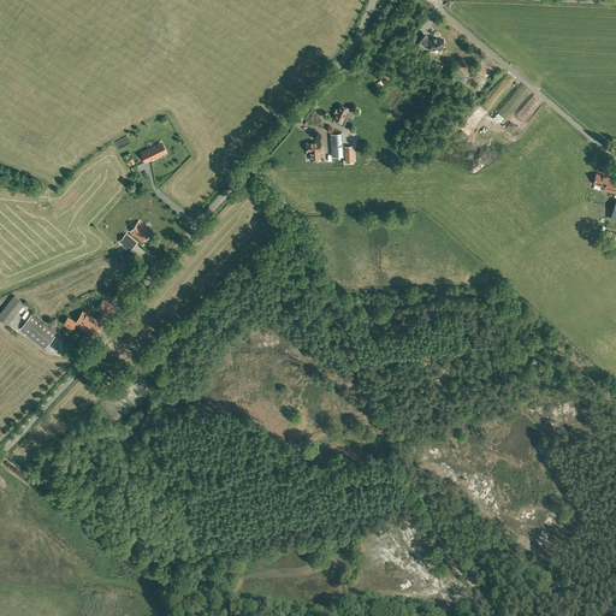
[(415,40),(416,41),(420,45),(421,42),(426,47),(428,46),(428,49),(442,48),(442,46),(444,45),(443,39),(428,40),(426,37),(427,36),(422,31),(415,40)]
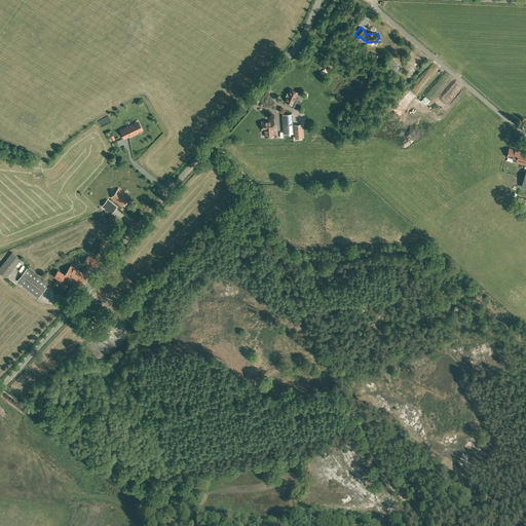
[(403,69),(397,65),(397,63),(391,59),(387,64),(389,65),(387,67),(395,72),(395,71),(400,74),(403,69)]
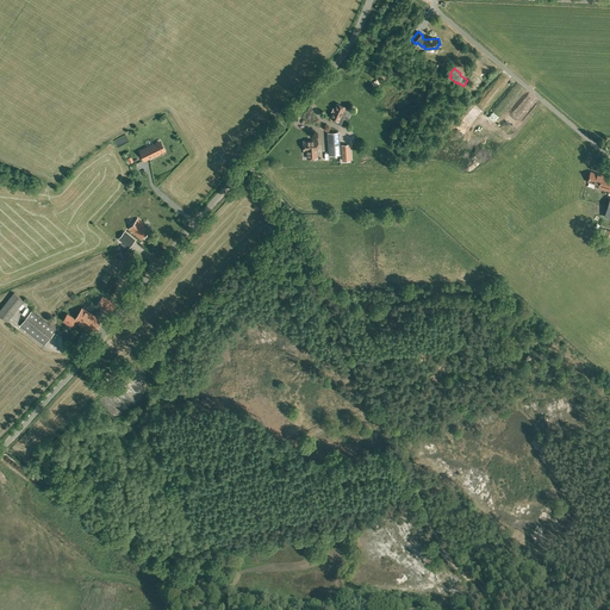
[(340,125),(344,117),(341,116),(346,107),(337,104),(330,117),(337,120),(336,123),(340,125)]
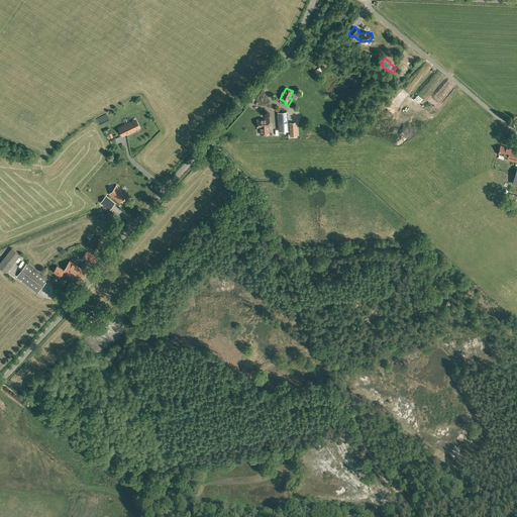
[(424,106),(420,110),(427,117),(431,113),(424,106)]
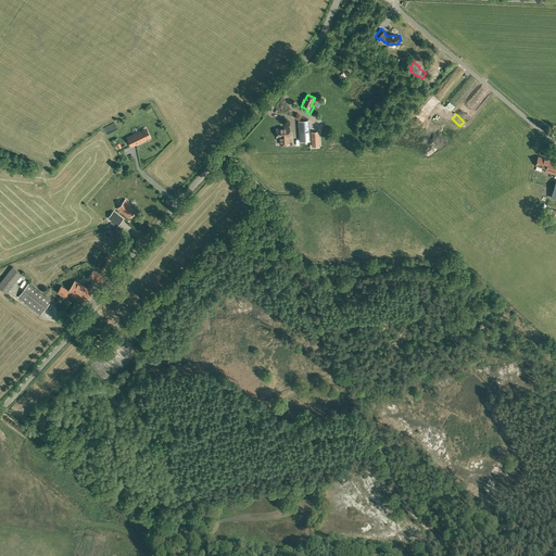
[(299,121),(300,131),(308,130),(308,121),(299,121)]
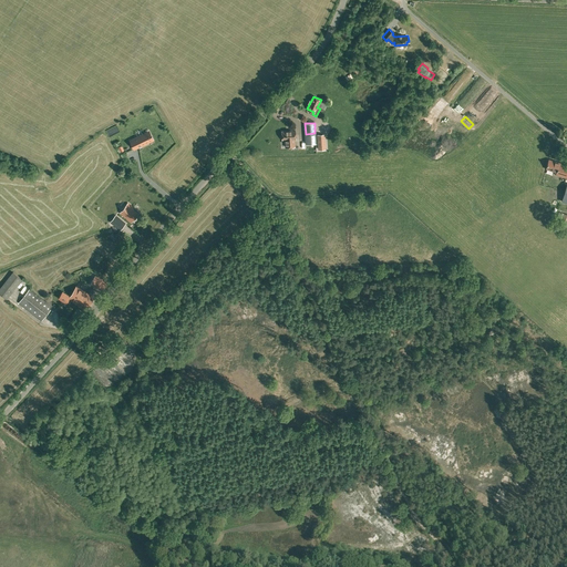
[(147,131),(130,140),(134,148),(148,142),(147,138),(150,136),(147,131)]
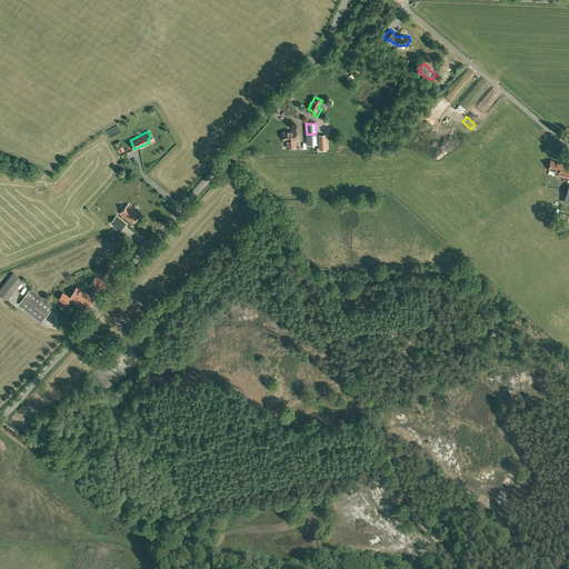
[(297,139),(297,131),(290,132),(290,131),(283,131),(283,132),(282,132),(282,137),(283,137),(283,140),(287,140),(287,147),(288,147),(288,148),(292,148),(292,147),(297,147),(296,145),(296,139),(297,139)]
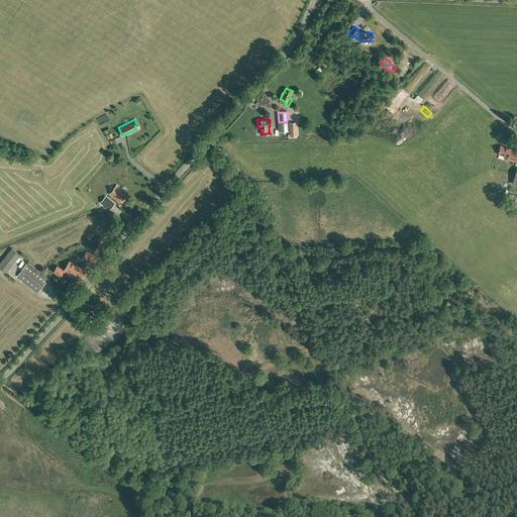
[(287,121),(279,122),(280,131),(288,130),(287,121)]
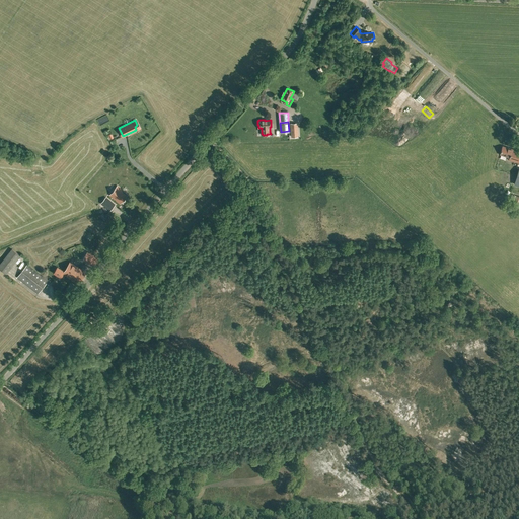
[(518,163),(518,151),(503,146),(500,154),(510,157),(509,160),(518,163)]
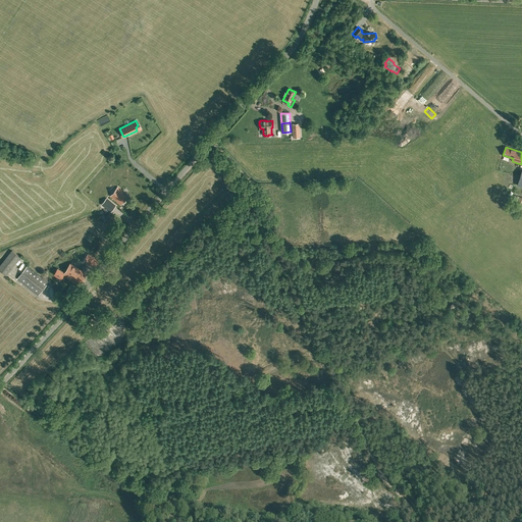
[(121,205),(128,196),(118,187),(110,196),(121,205)]
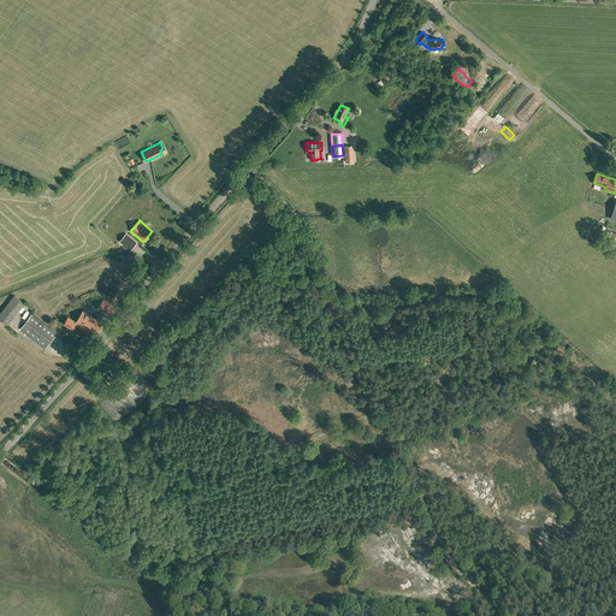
[(129,236),(123,244),(130,250),(136,242),(129,236)]
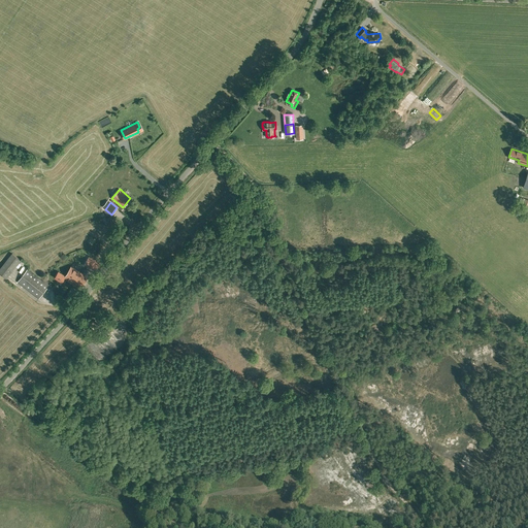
[(0,268),(0,273),(7,278),(21,260),(11,254),(0,268)]
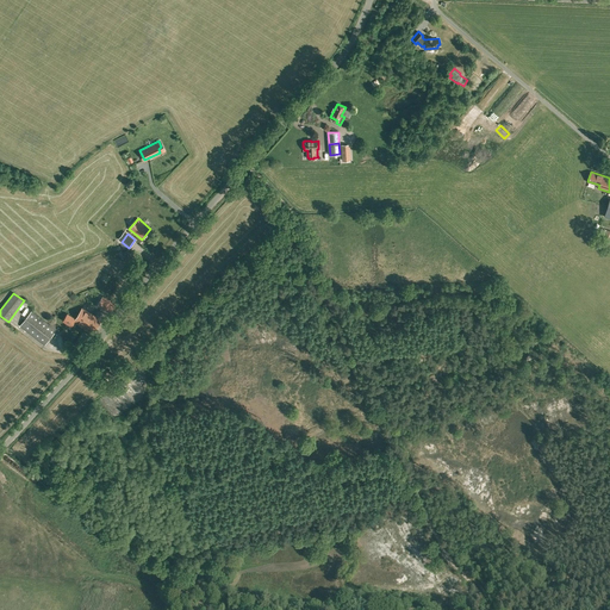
[(101,307),(110,313),(116,304),(107,299),(101,307)]
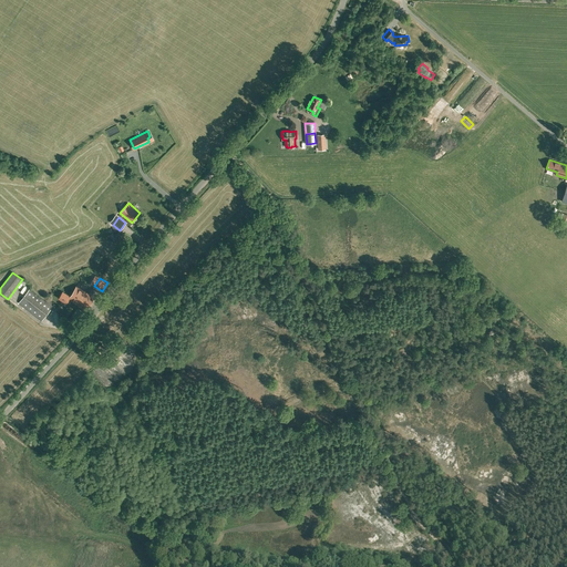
[(70,299),(88,310),(95,298),(76,286),(70,296),(69,298),(70,299)]
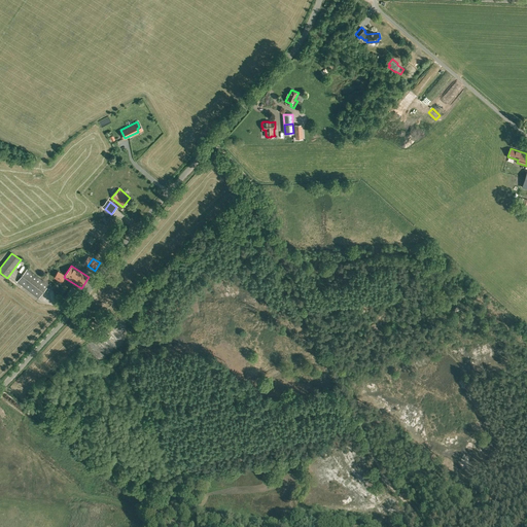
[(39,299),(50,283),(44,278),(42,281),(27,269),(18,281),(39,299)]
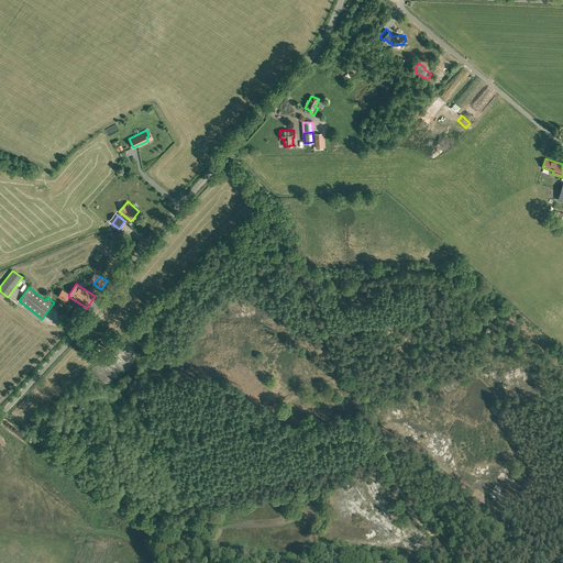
[(67,300),(69,297),(68,296),(69,294),(63,289),(58,295),(67,300)]
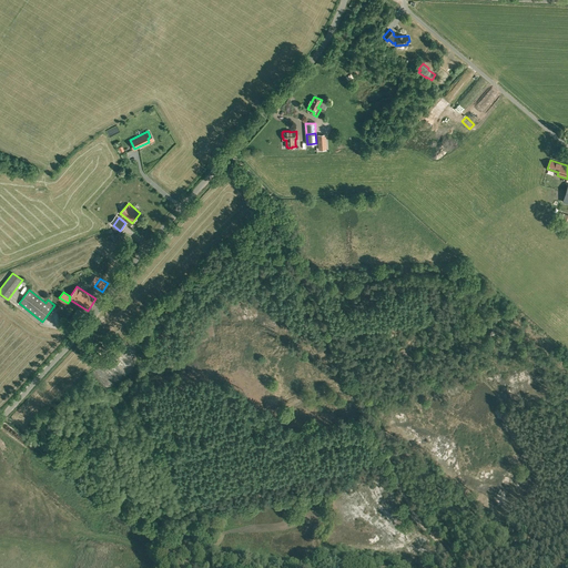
[(77,326),(84,315),(78,310),(70,322),(77,326)]
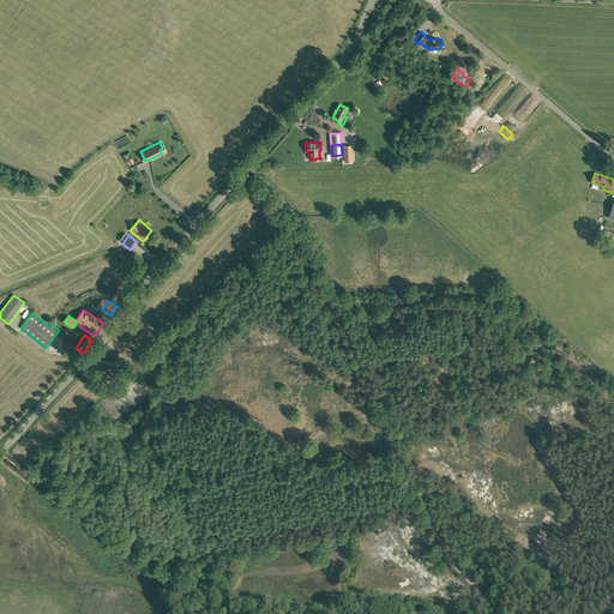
[(451,365),(443,359),(429,377),(438,383),(451,365)]
